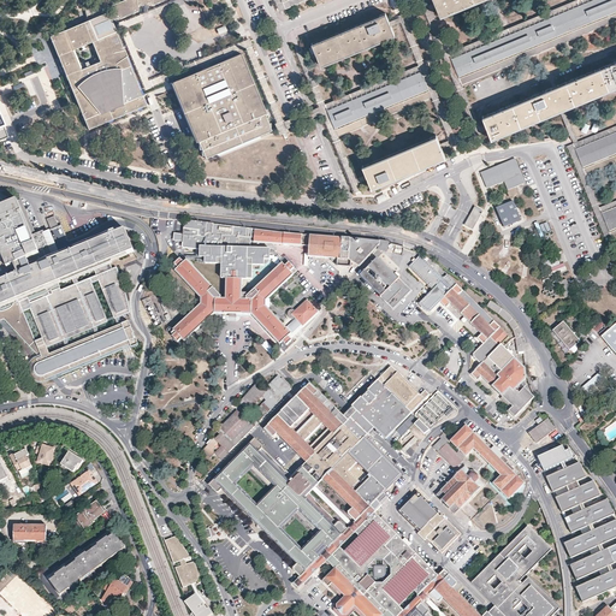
[(128,0),(113,6),(114,12),(118,21),(140,12),(140,7),(143,6),(147,6),(153,5),(153,6),(167,0),(128,0)]
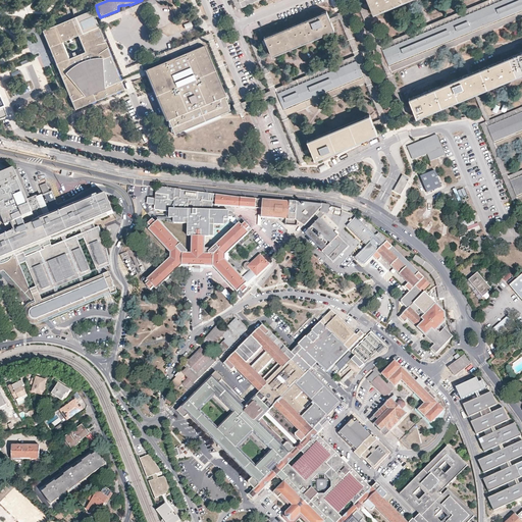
[(150,0),(125,10),(124,5),(121,5),(122,12),(100,21),(123,77),(208,43),(228,91),(224,93),(226,97),(224,98),(226,101),(231,99),(235,106),(233,106),(237,114),(238,116),(246,112),(212,34),(127,68),(109,25),(169,0),(150,0)]
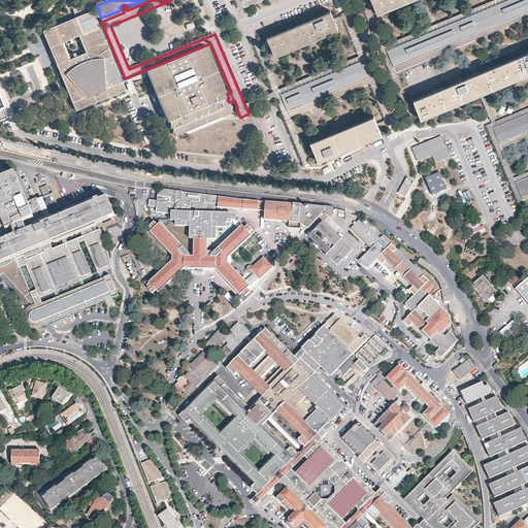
[(245,7),(242,1),(242,0),(236,0),(240,9),(242,8),(245,7)]
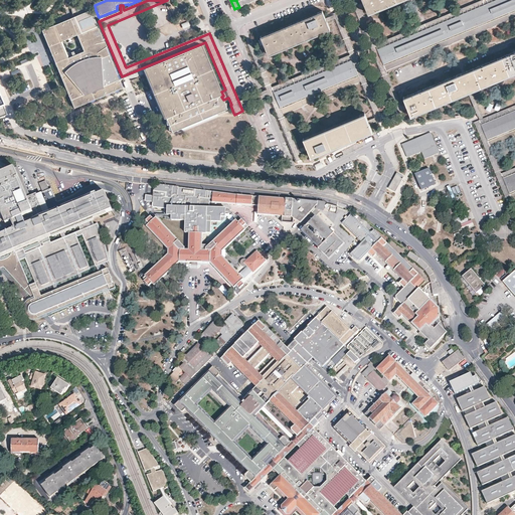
[(364,0),(370,12),(397,0),(364,0)]
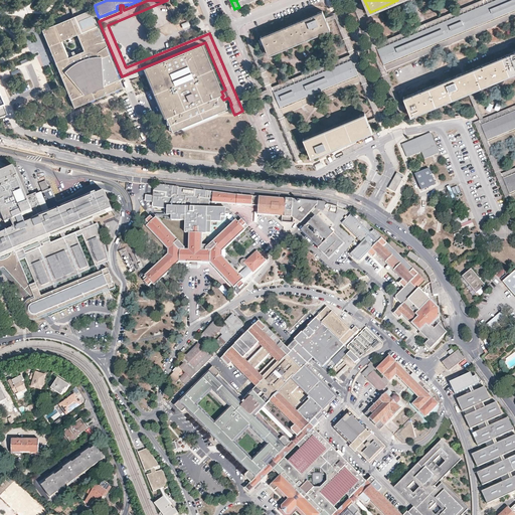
[(483,0),(375,45),(377,49),(496,0),(483,0)]
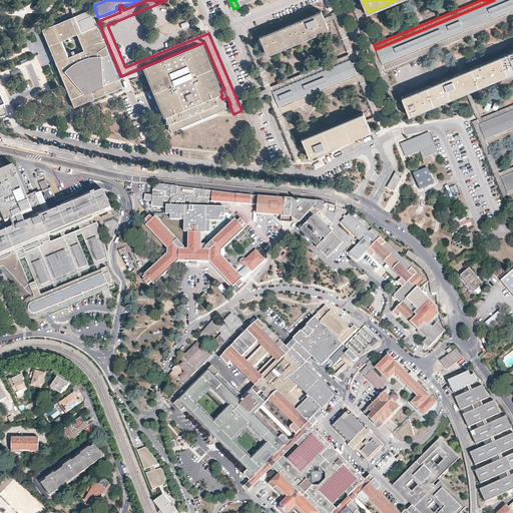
[(383,66),(512,10),(512,0),(494,0),(376,49),(383,66)]
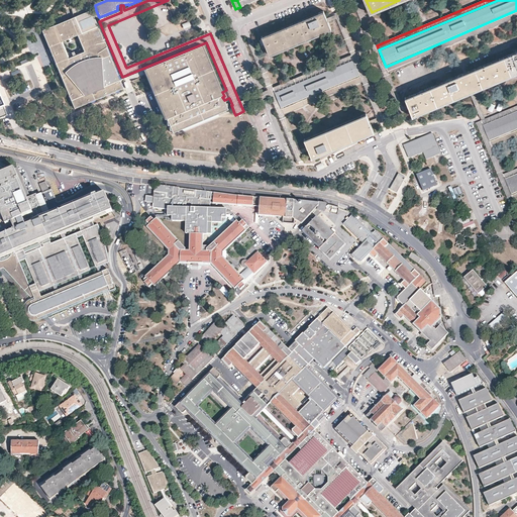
[(404,114),(405,113),(388,72),(386,67),(379,49),(377,45),(366,15),(360,3),(354,6),(398,116),(404,114)]
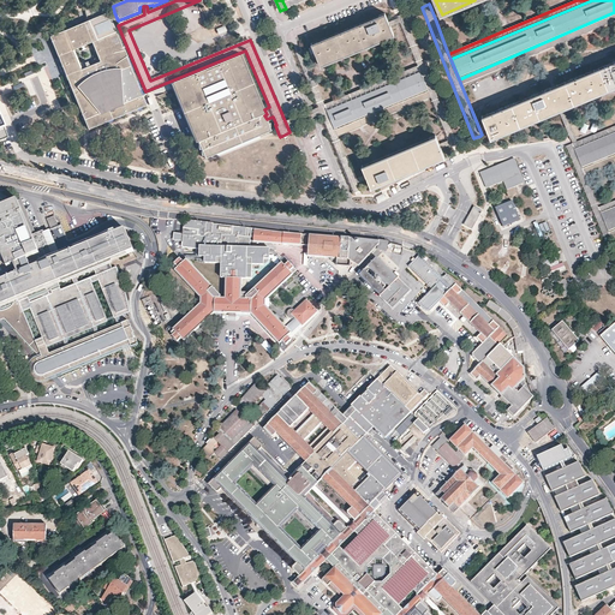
[(386,11),(324,36),(312,42),(322,64),(395,34),(388,18),(386,11)]
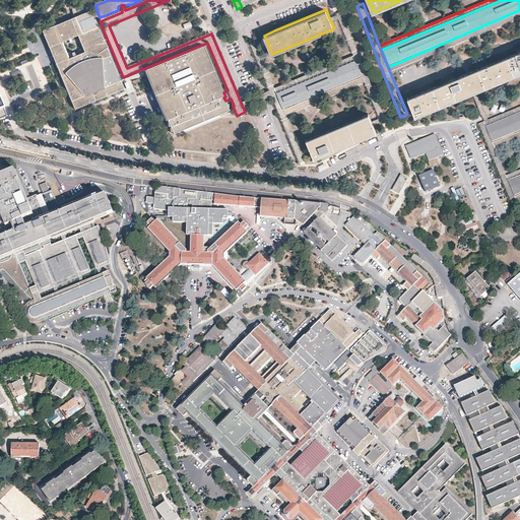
[(365,82),(381,124),(387,122),(341,10),(336,12),(353,55),(355,60),(362,76),(365,82)]
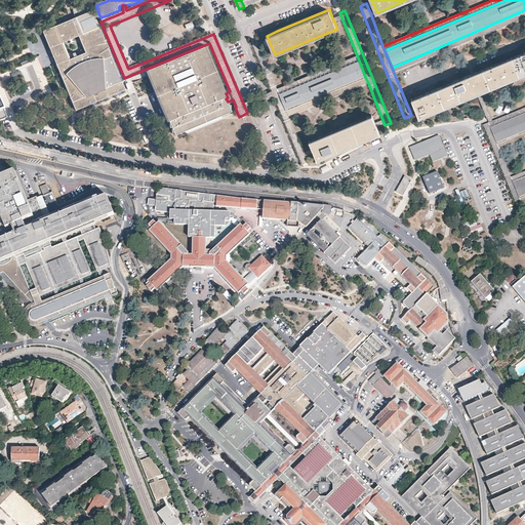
[(524,10),(392,68),(394,73),(524,17),(524,10)]
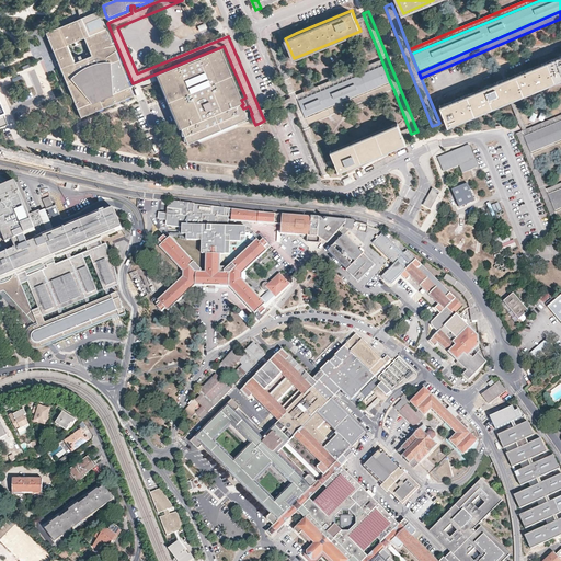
[(135,98),(107,31),(100,13),(76,23),(46,35),(58,64),(81,119),(135,98)]
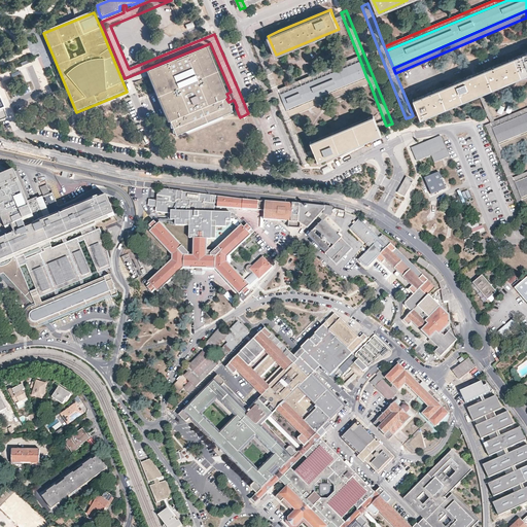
[(279,89),(260,43),(257,44),(253,46),(300,159),(302,163),(303,165),(306,164),(309,163),(306,154),(290,116),(287,109),(281,94),(279,89)]
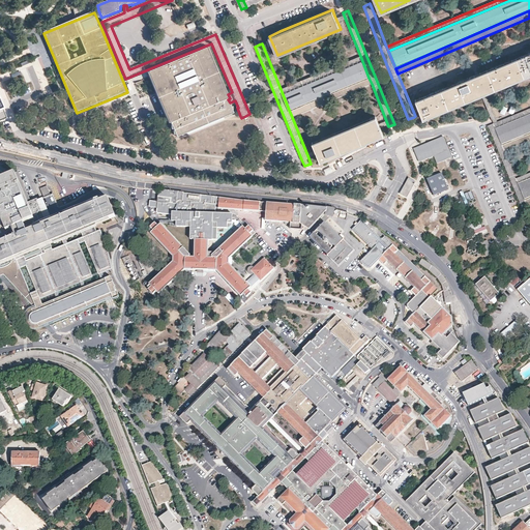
[(228,94),(208,47),(177,60),(148,72),(150,77),(156,92),(157,94),(166,114),(170,123),(172,122),(178,137),(234,113),(230,102),(228,99),(230,98),(228,94)]
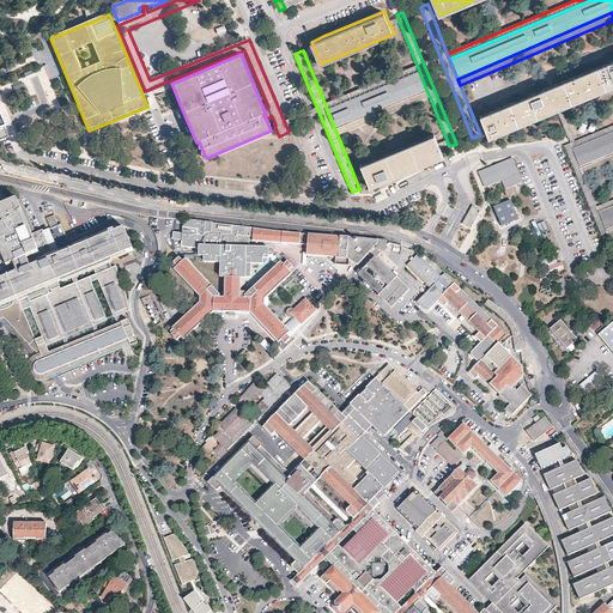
[(490,140),(557,111),(612,87),(612,61),(480,117),(485,129),(486,132),(490,140)]
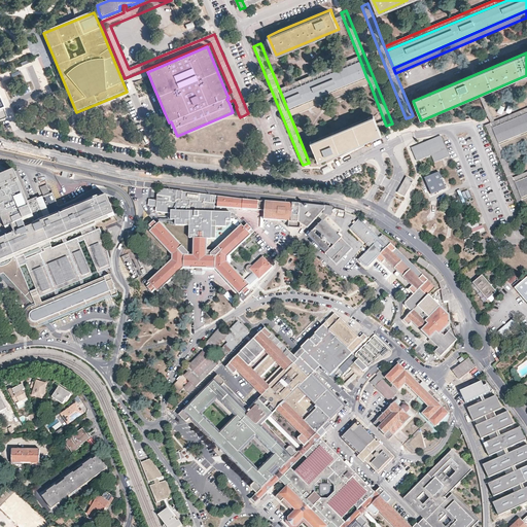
[(358,56),(279,89),(281,94),(360,61),(358,56)]
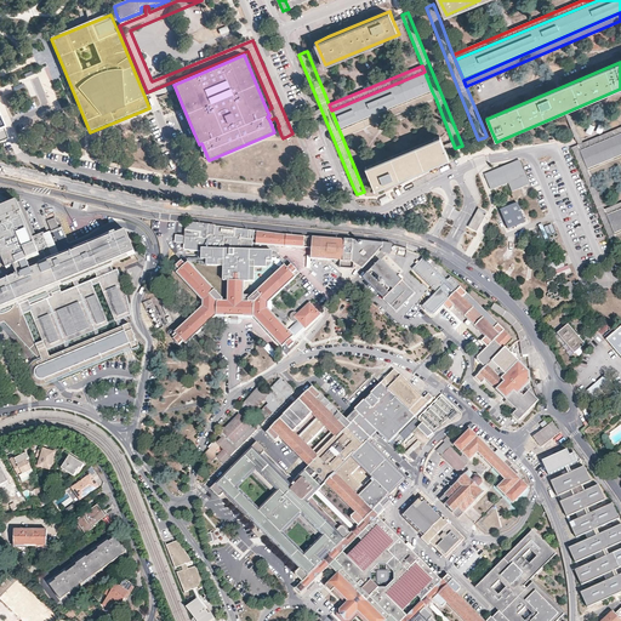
[(425,72),(376,92),(331,110),(339,129),(380,113),(432,91),(425,72)]
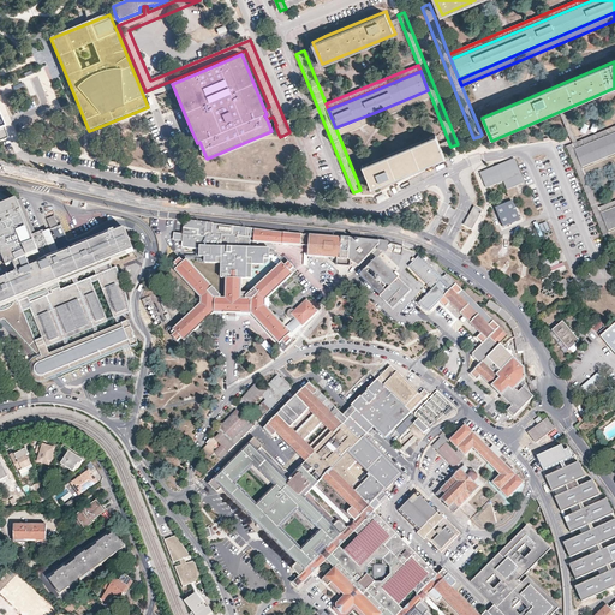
[(376,112),(335,127),(339,136),(431,97),(428,90),(376,112)]
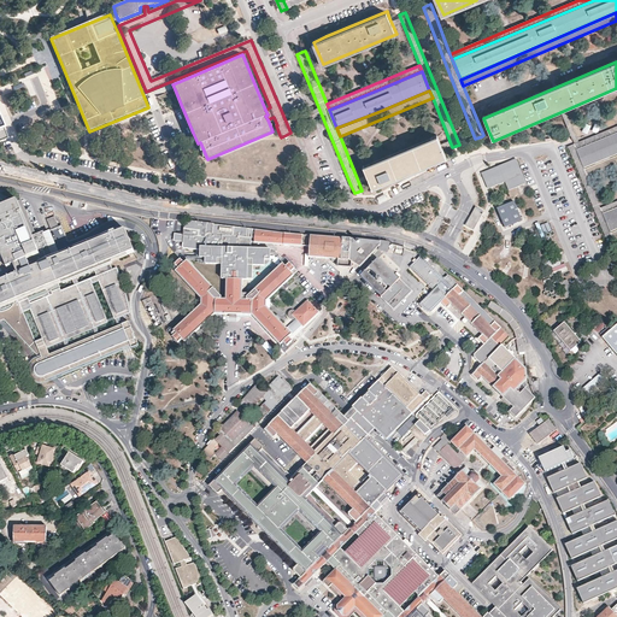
[(616,128),(575,145),(576,151),(616,133),(616,128)]
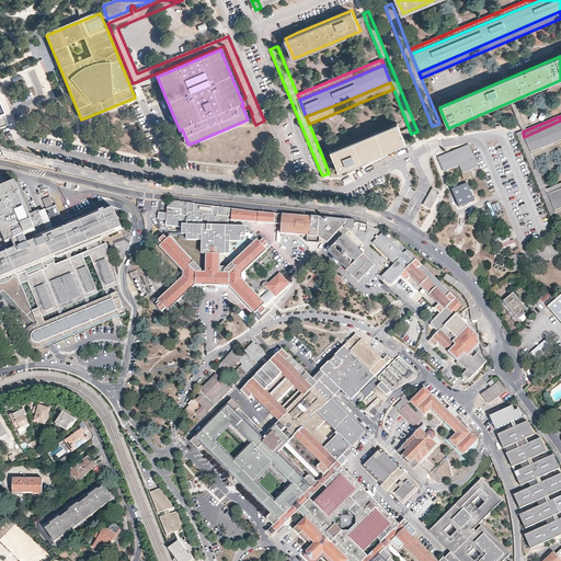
[(560,121),(524,137),(533,155),(560,142),(560,121)]
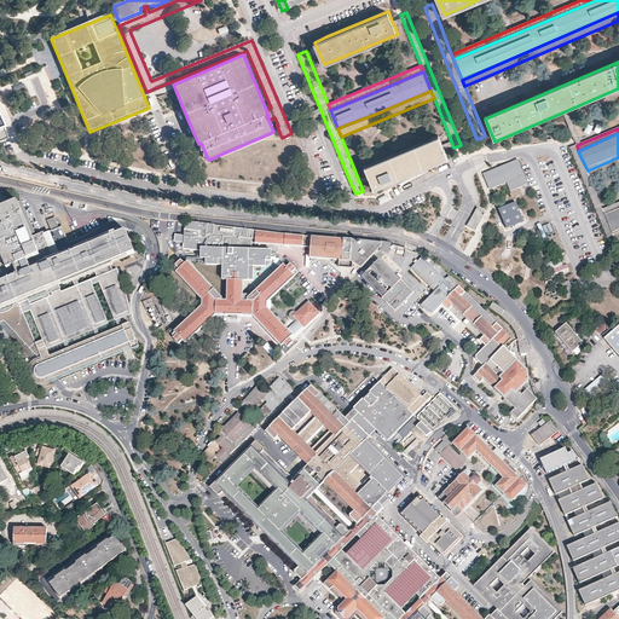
[(365,168),(374,191),(388,185),(449,160),(444,148),(440,138),(365,168)]
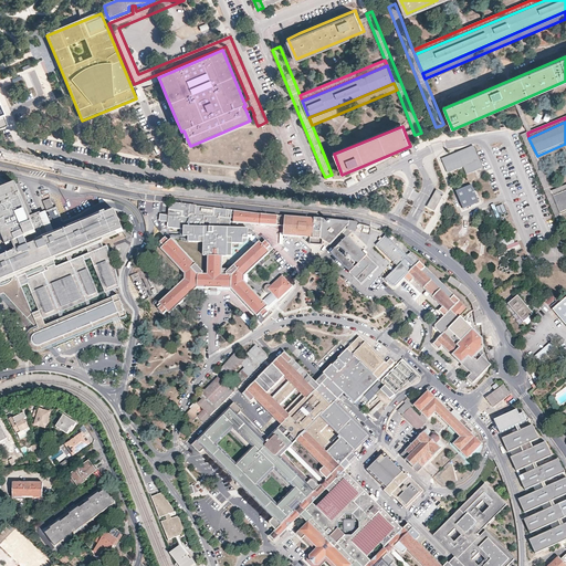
[(565,144),(537,156),(540,163),(565,150),(565,144)]
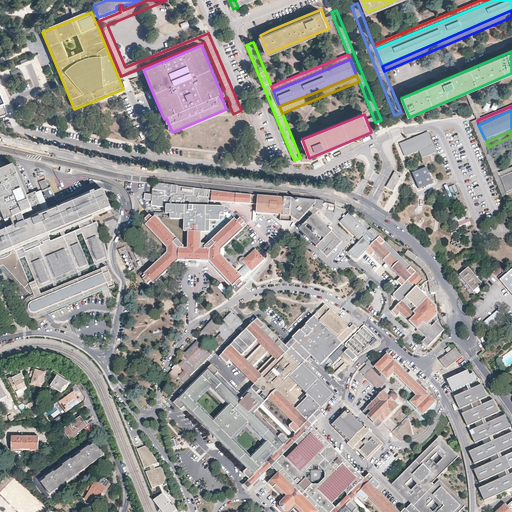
[(436,152),(427,132),(399,144),(404,157),(419,151),(422,158),(436,152)]
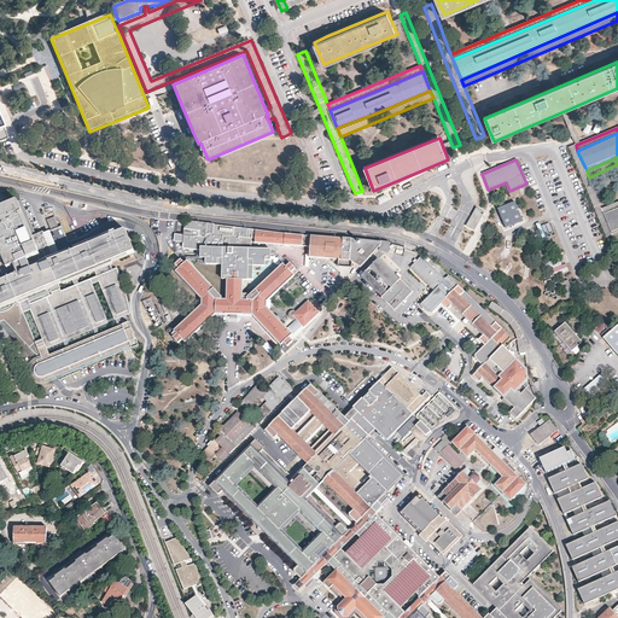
[(22,202),(18,204),(33,239),(44,235),(42,233),(36,235),(22,202)]
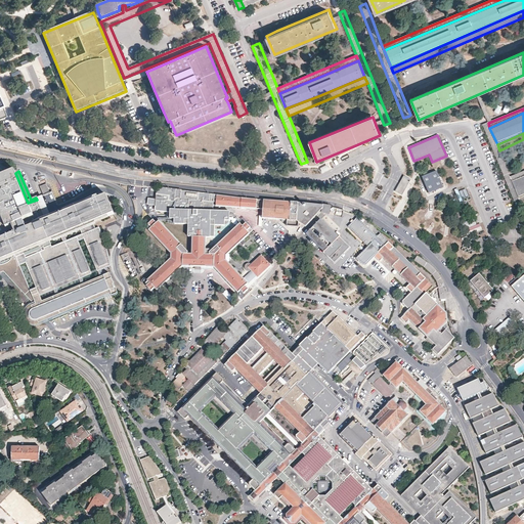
[(437,171),(423,177),(429,192),(443,186),(437,171)]
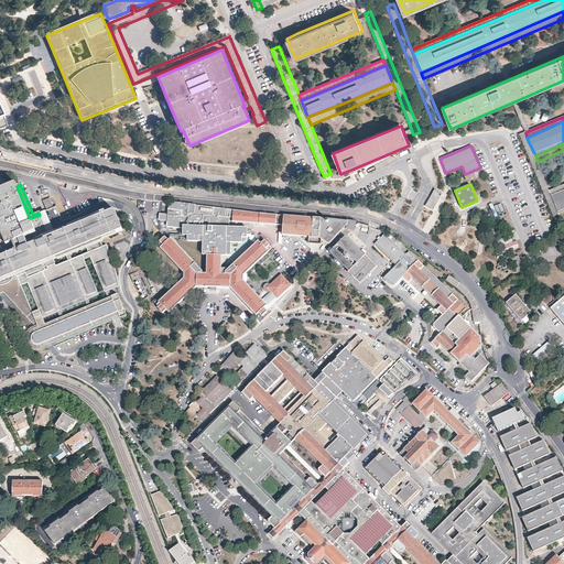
[(563,184),(549,191),(550,195),(563,190),(563,184)]
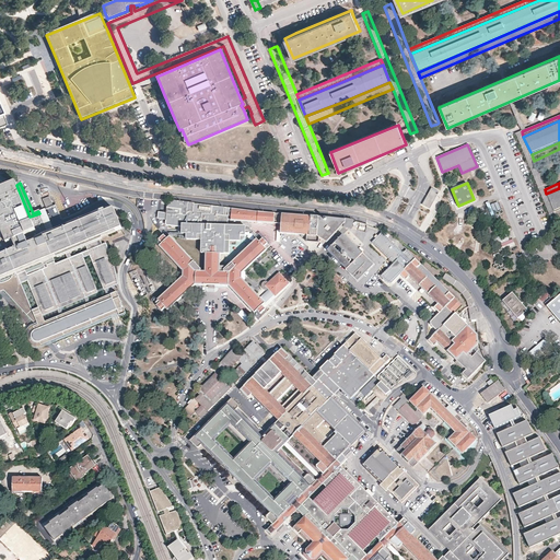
[(0,258),(27,247),(24,240),(37,234),(30,217),(16,185),(0,190),(0,258)]
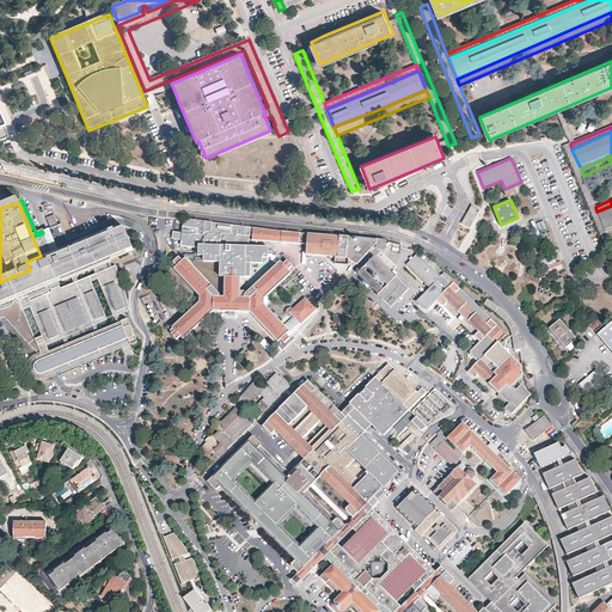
[(466,215),(461,224),(470,228),(479,210),(471,206),(466,215)]
